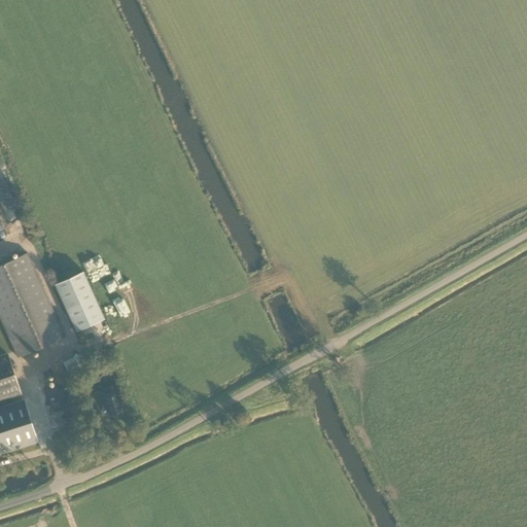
[(28,251),(0,264),(0,318),(12,347),(18,357),(66,335),(28,251)]
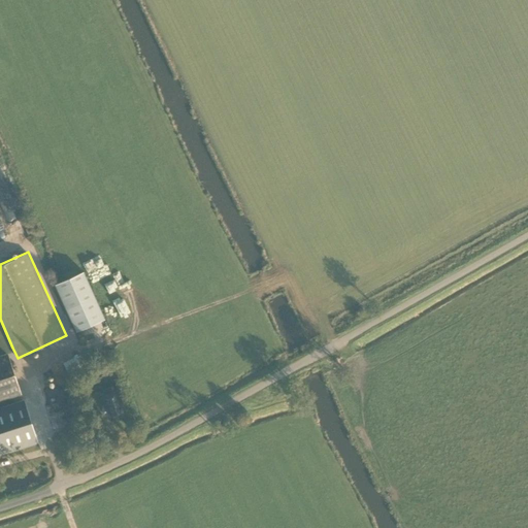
[(84,263),(94,283),(122,268),(117,257),(103,264),(99,256),(84,263)]
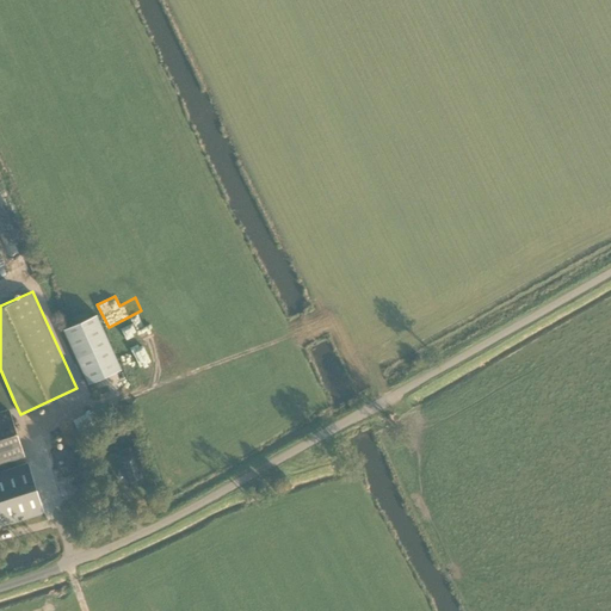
[(121,369),(97,315),(97,314),(63,328),(88,383),(121,369)]
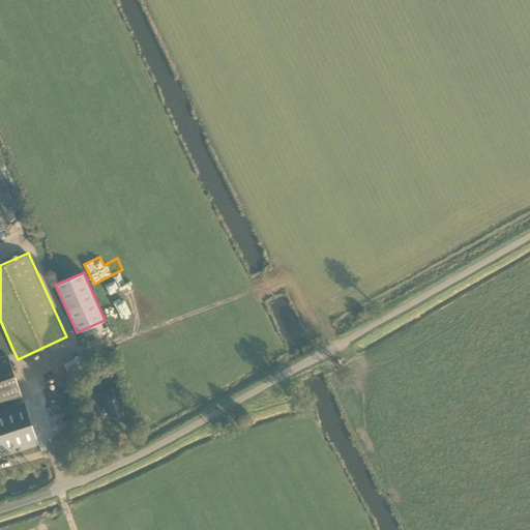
[(0,403),(21,395),(10,363),(7,354),(0,356),(0,403)]
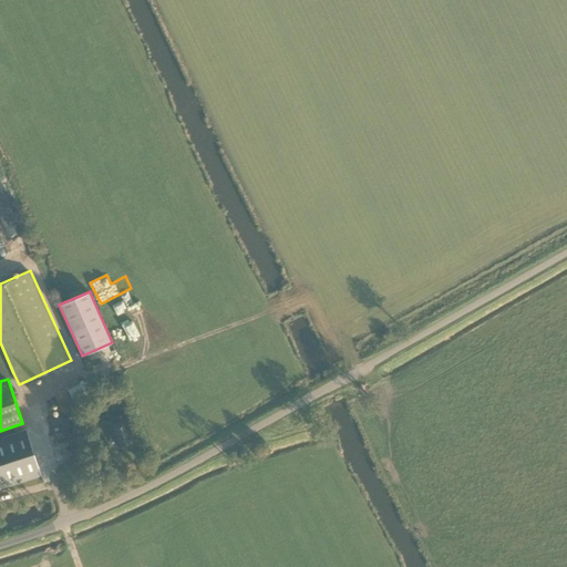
[(126,421),(130,420),(127,414),(113,418),(115,424),(113,425),(120,447),(133,443),(126,421)]
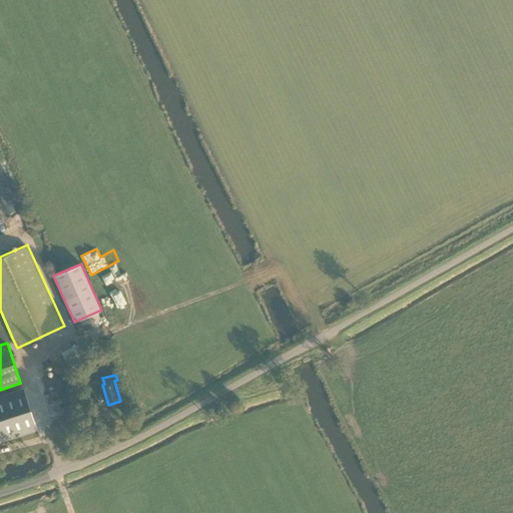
[(0,439),(36,428),(23,388),(0,395),(0,439)]
